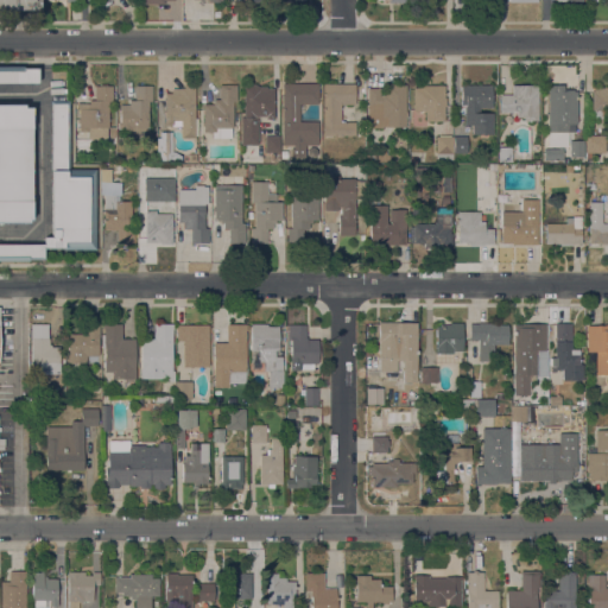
[(0,11),(0,0),(38,0),(38,11),(0,11)]
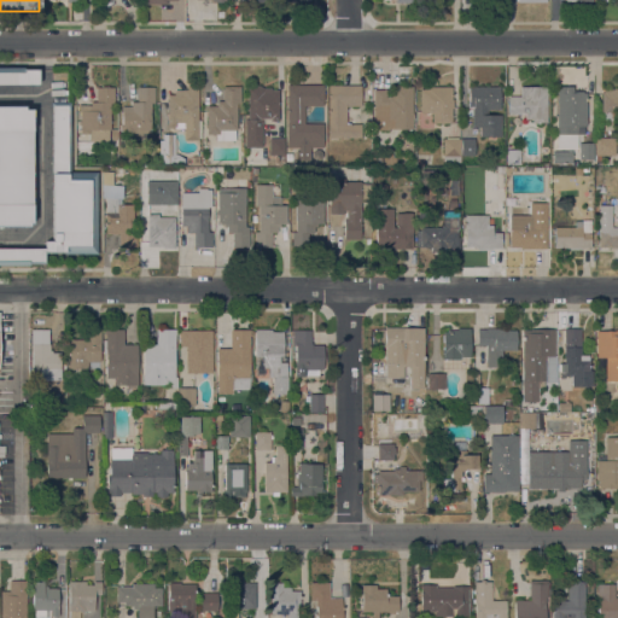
[(0,83),(0,68),(24,69),(38,69),(38,85),(0,83)]
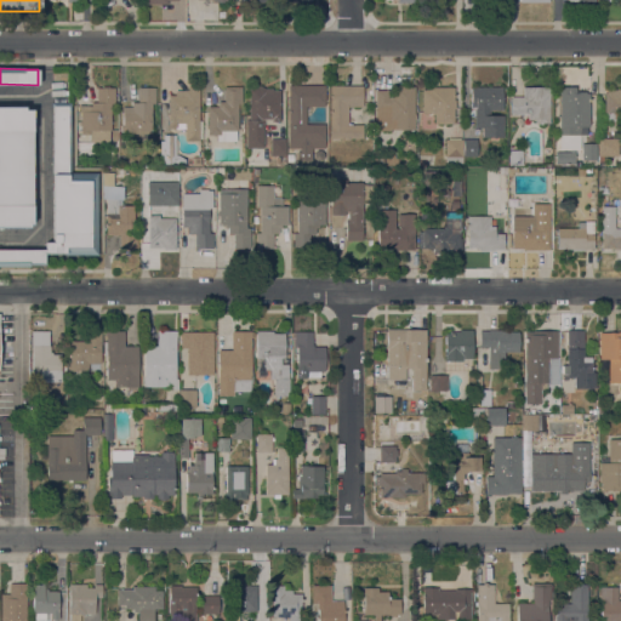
[(288,85),(325,85),(325,107),(306,107),(306,124),(325,124),(325,148),(312,148),(312,160),(297,160),(297,152),(300,152),(300,148),(288,148),(288,85)]
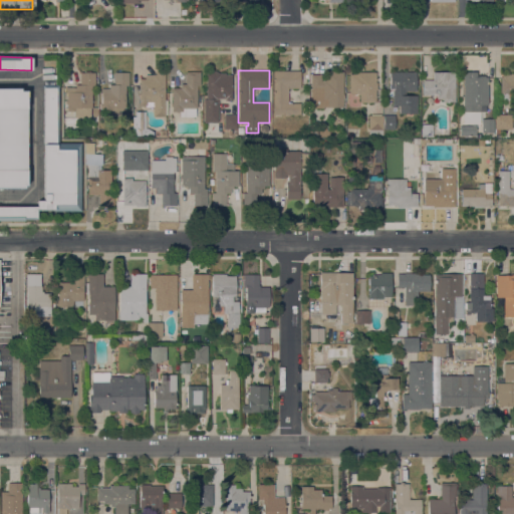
[(139,78),(146,78),(146,75),(153,75),(153,74),(156,74),(156,71),(165,71),(165,100),(168,100),(168,114),(165,114),(165,116),(153,116),(153,106),(141,106),(141,105),(139,105),(139,78)]
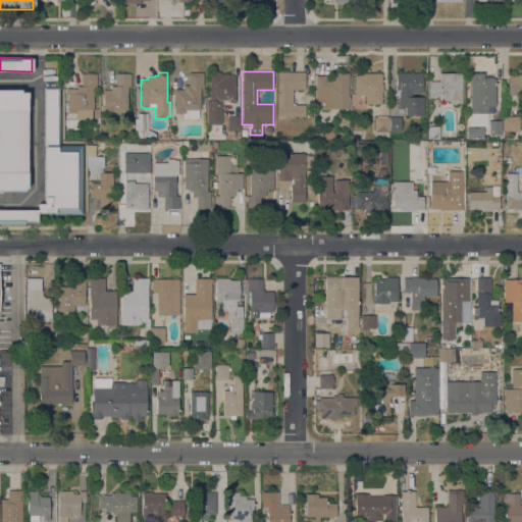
[(203,72),(203,87),(200,87),(200,110),(199,110),(199,119),(181,118),(183,113),(174,113),(174,108),(173,108),(173,105),(174,105),(174,90),(184,90),(184,85),(188,85),(189,72),(203,72)]
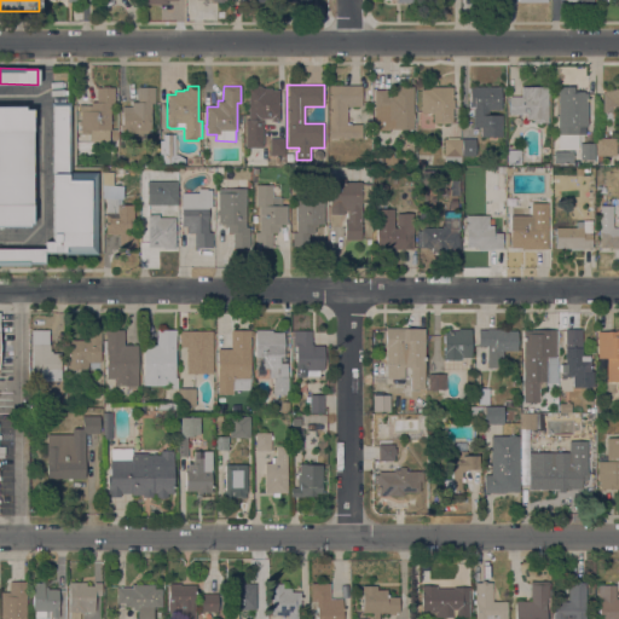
[(279,121),(276,121),(276,122),(273,122),(273,121),(272,121),(272,123),(262,125),(262,148),(246,149),(246,119),(248,119),(248,86),(260,86),(260,87),(264,87),(264,88),(272,88),(272,90),(279,90),(279,121)]
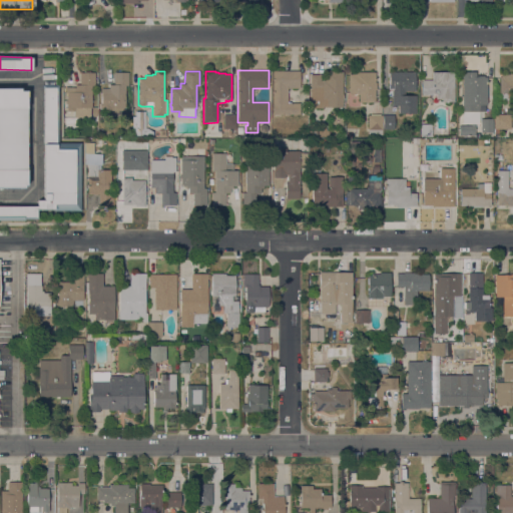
[(273,71),(300,71),(300,88),(288,88),(288,103),(299,103),(299,114),(273,114),(273,71)]
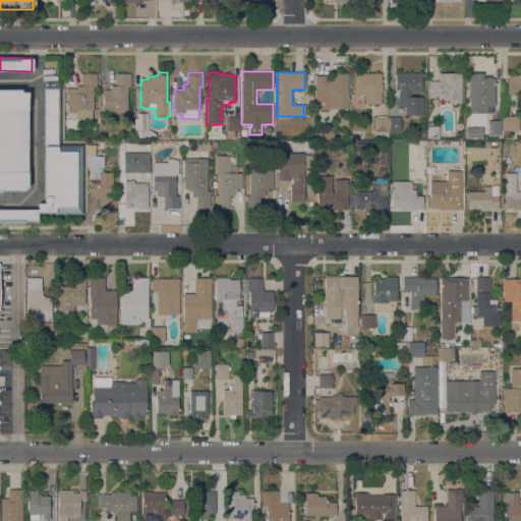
[(326,75),(326,78),(330,78),(330,72),(348,72),(348,109),(328,109),(328,110),(323,110),(323,111),(316,111),(316,101),(315,101),(315,75),(326,75)]
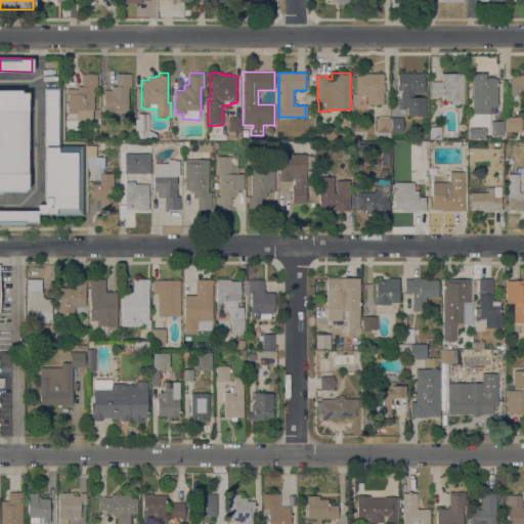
[(424,73),(424,93),(413,93),(413,97),(425,96),(425,116),(406,116),(406,107),(400,107),(400,92),(401,90),(397,90),(397,73),(424,73)]
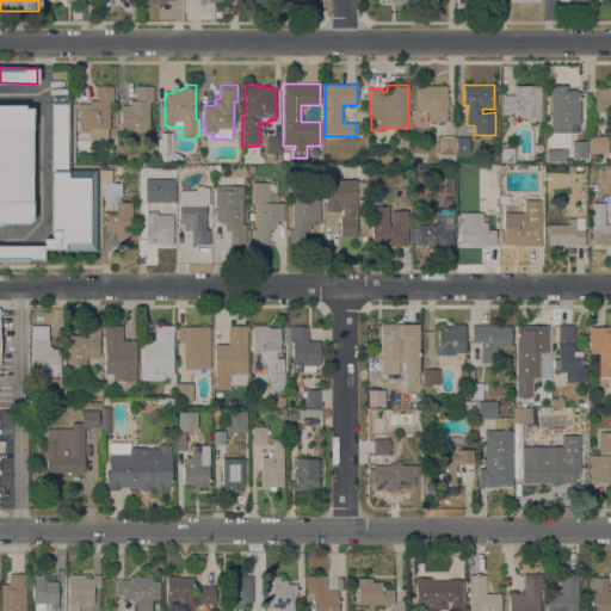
[(550,85),(566,85),(566,91),(569,91),(576,91),(576,92),(580,92),(580,124),(572,124),(572,133),(550,133),(550,85)]
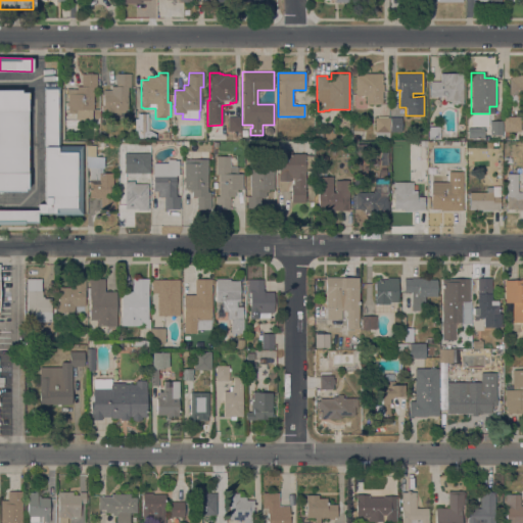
[(68,94),(67,94),(67,89),(77,89),(77,86),(82,86),(82,74),(97,74),(97,88),(94,88),(94,109),(92,109),(92,120),(76,120),(76,113),(68,113),(68,94)]
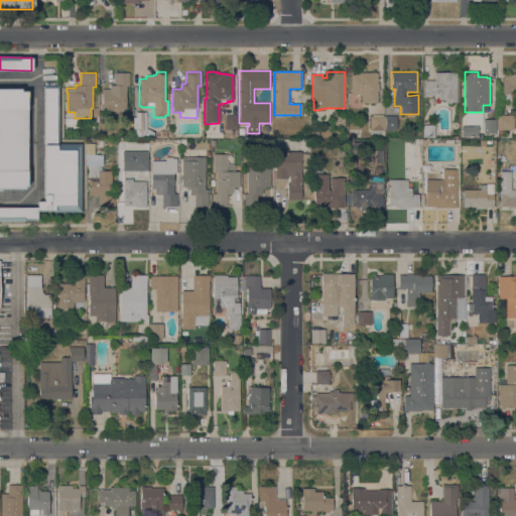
[(102,89),(110,89),(110,85),(114,85),(114,73),(129,73),(129,86),(125,86),(125,117),(108,117),(108,112),(102,112),(102,89)]
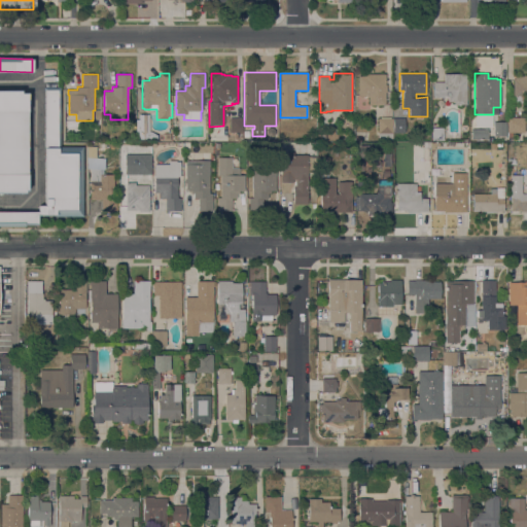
[(358,76),(363,76),(363,74),(385,74),(385,84),(386,84),(386,92),(385,92),(385,105),(369,105),(369,96),(358,96),(358,76)]
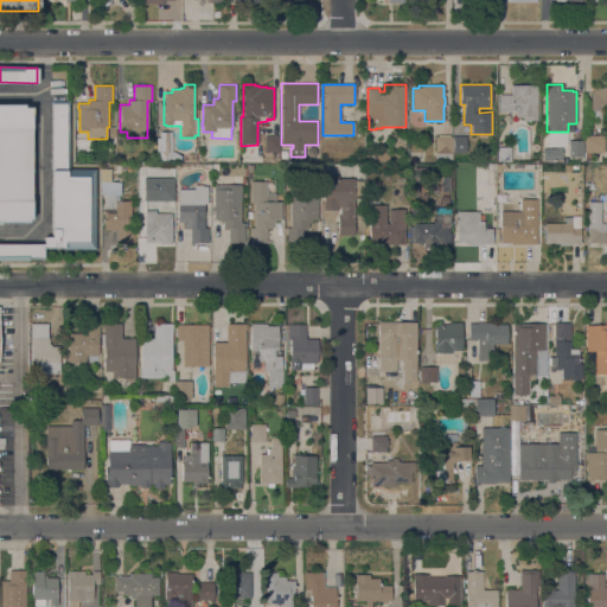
[(537,120),(524,120),(524,116),(516,116),(516,112),(499,112),(499,95),(511,95),(511,85),(537,85),(537,120)]
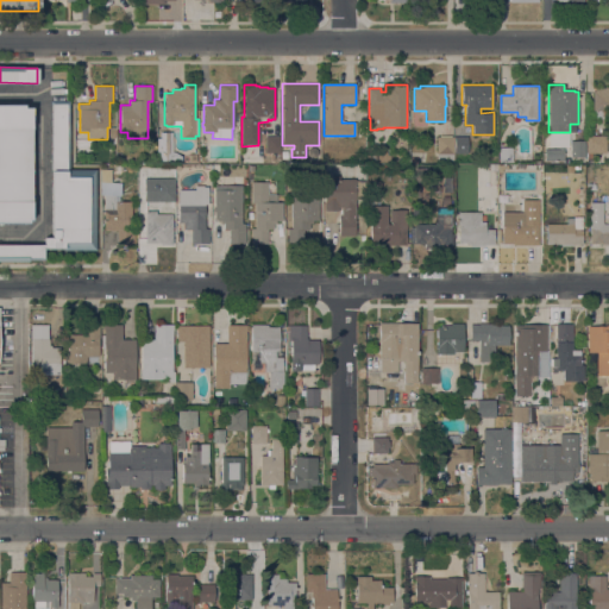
[(592,92),(595,92),(595,87),(608,87),(608,111),(607,111),(607,119),(594,119),(594,112),(592,112),(592,92)]
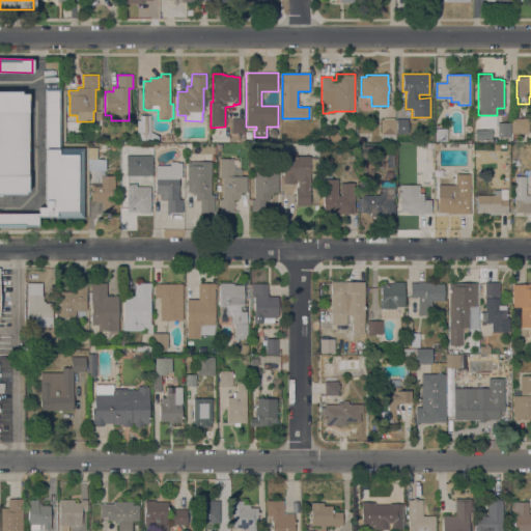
[(0,214),(38,214),(38,206),(45,206),(45,91),(44,91),(44,88),(60,88),(60,147),(84,147),(84,218),(56,218),(56,217),(37,217),(37,226),(25,226),(25,228),(0,228),(0,214)]
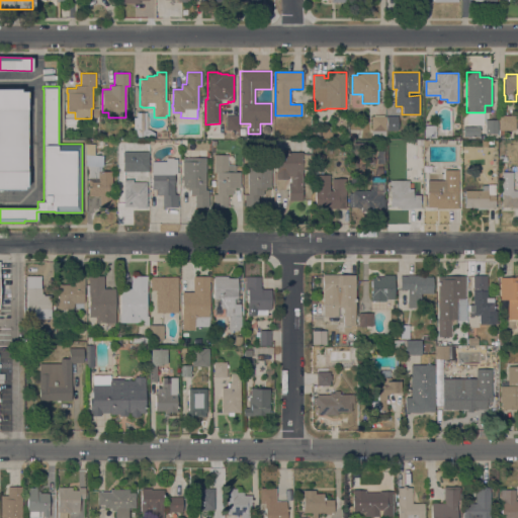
[(26,187),(23,187),(23,189),(0,189),(0,89),(20,89),(20,91),(26,91),(26,187)]
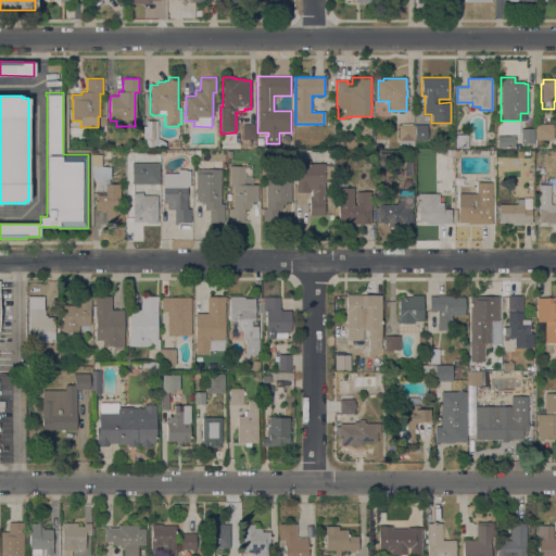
[(242,123),(255,124),(255,140),(242,140),(242,123)]
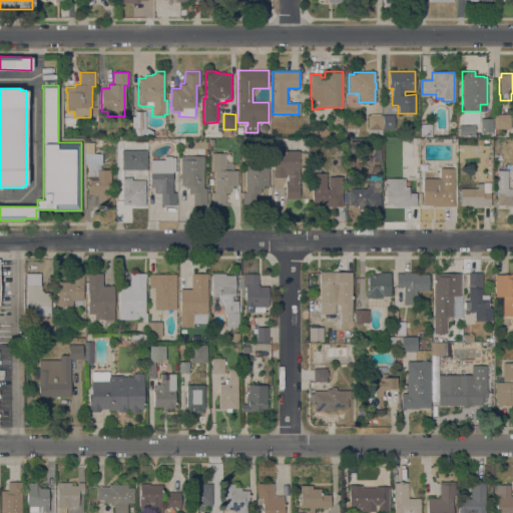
[(382,137),(380,137),(380,132),(368,132),(368,114),(382,115),(382,128),(382,137)]
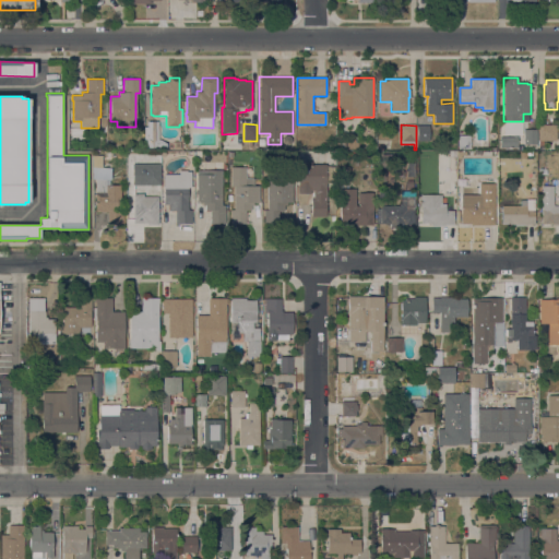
[(556,125),(556,140),(544,140),(544,146),(539,146),(539,140),(537,140),(537,125),(556,125)]
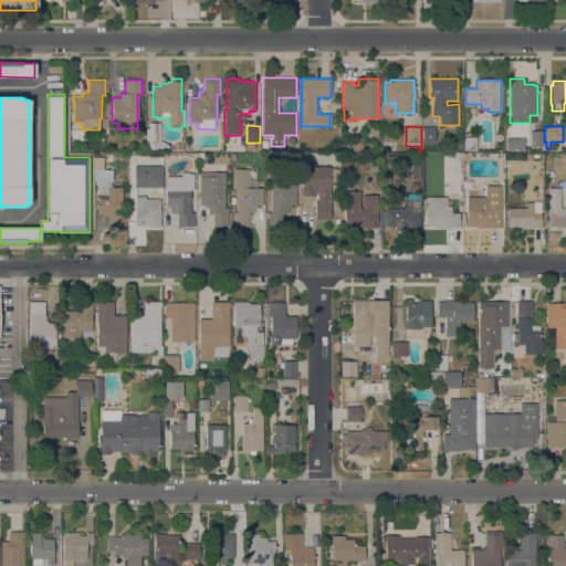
[(421,127),(435,127),(435,143),(421,142),(421,127)]
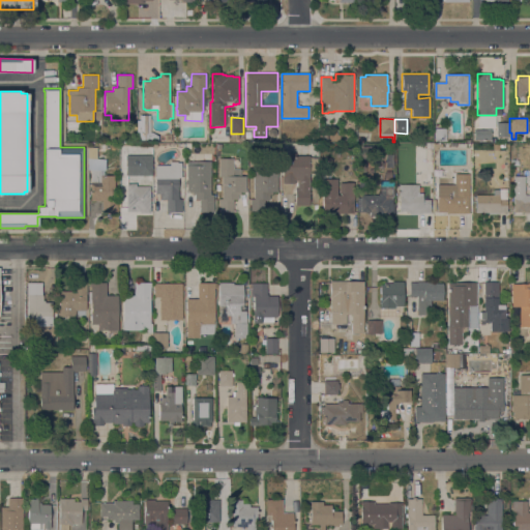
[(138,142),(138,120),(150,120),(150,131),(155,133),(155,138),(156,138),(156,143),(138,142)]
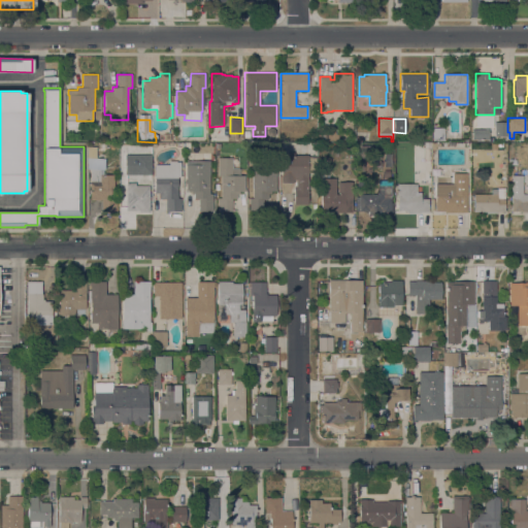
[(494,122),(507,122),(507,136),(494,136),(494,122)]
